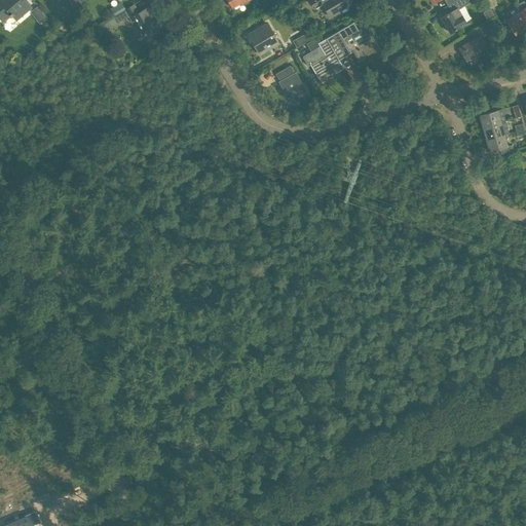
[(30,7),(23,0),(0,0),(0,19),(2,22),(11,14),(15,20),(30,7)]
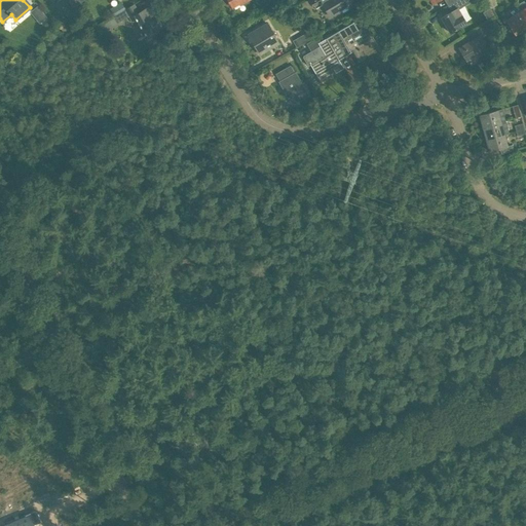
[(353,3),(350,0),(327,0),(326,0),(310,0),(315,7),(323,3),(331,17),(353,3)]
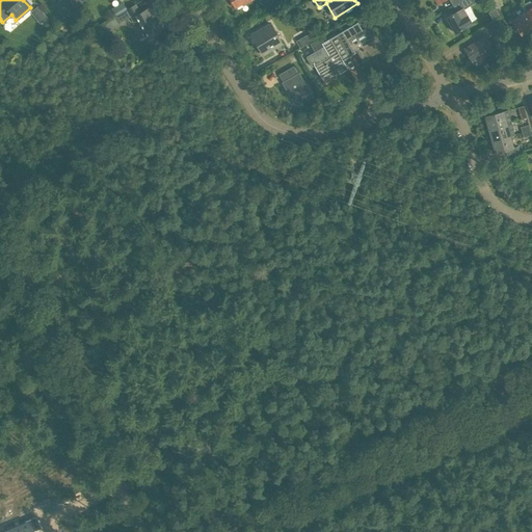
[(462,0),(454,5),(457,11),(446,18),(455,33),(467,27),(466,27),(472,24),(463,8),(478,0),(462,0)]
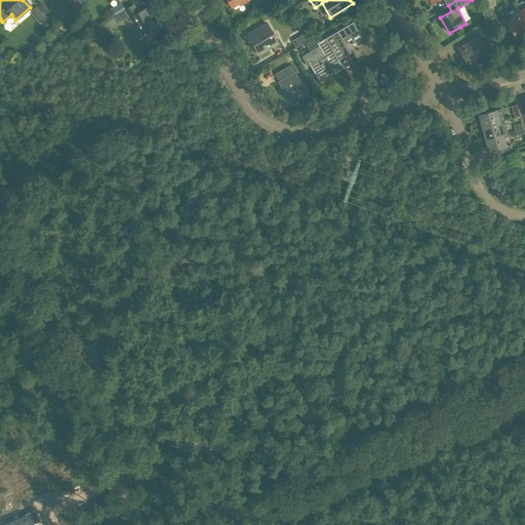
[(484,0),(490,8),(496,5),(493,0),(484,0)]
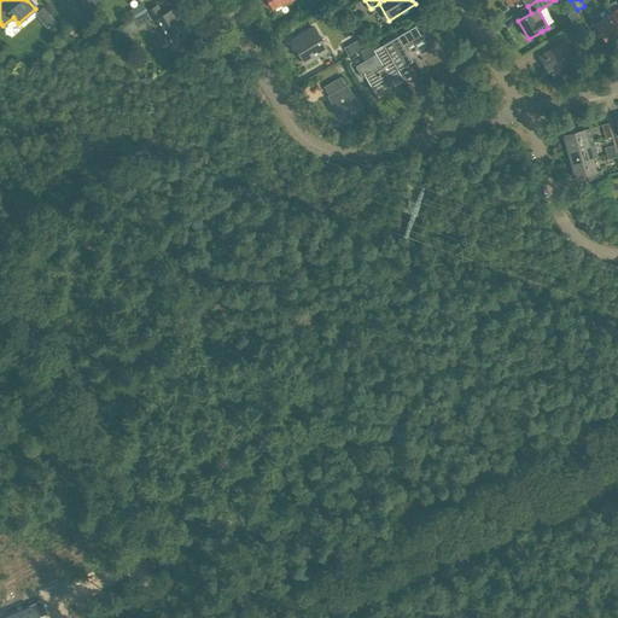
[(617,4),(617,5),(616,1),(607,6),(612,13),(617,23),(617,4)]
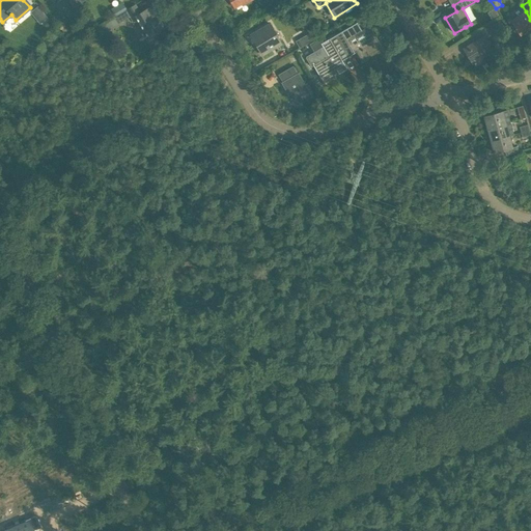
[(134,15),(130,17),(134,23),(137,20),(148,37),(145,38),(150,47),(161,39),(157,33),(165,28),(151,6),(141,14),(136,4),(130,8),(134,15)]
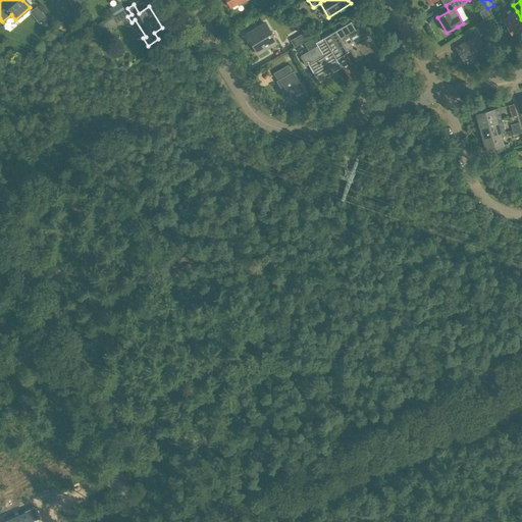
[(40,23),(47,17),(37,6),(30,12),(40,23)]
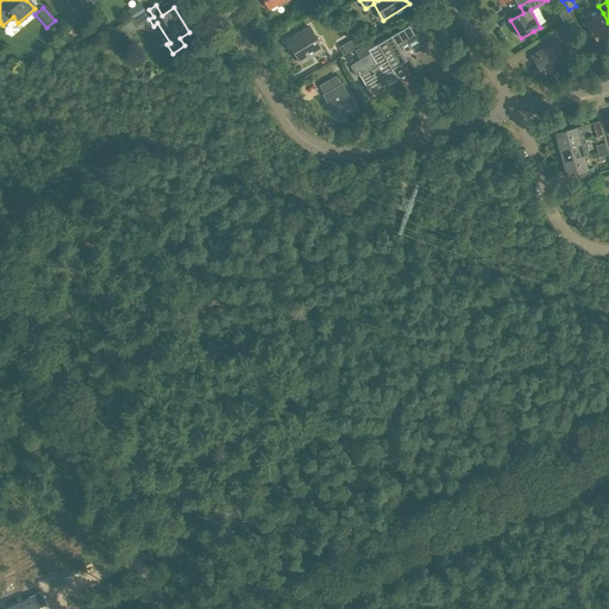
[(117,41),(136,29),(136,27),(149,19),(154,17),(149,10),(131,20),(131,22),(112,32),(117,41)]
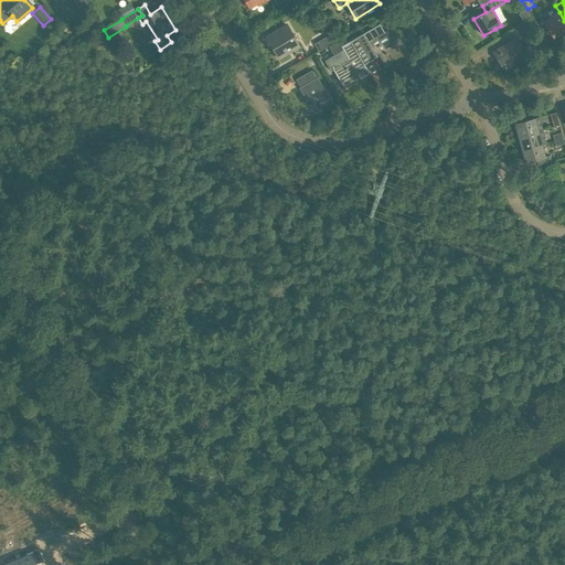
[(523,20),(530,17),(526,10),(520,13),(523,20)]
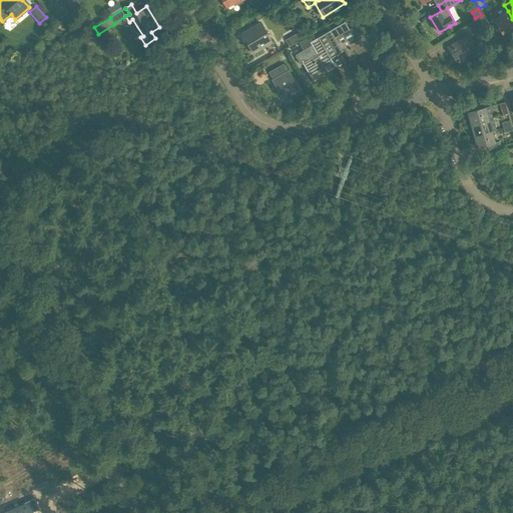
[(503,34),(512,27),(512,19),(508,11),(494,20),(503,34)]
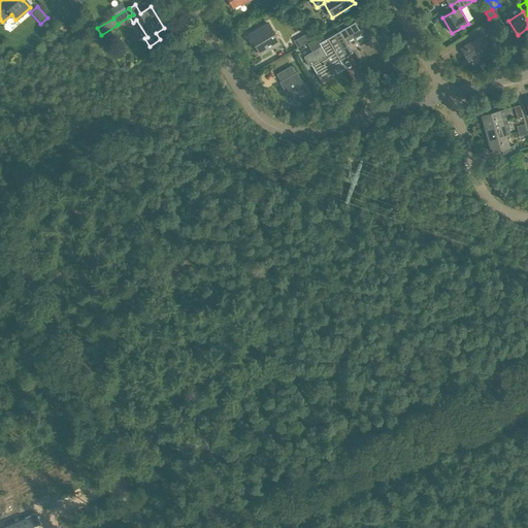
[(495,20),(485,26),(491,36),(501,30),(495,20)]
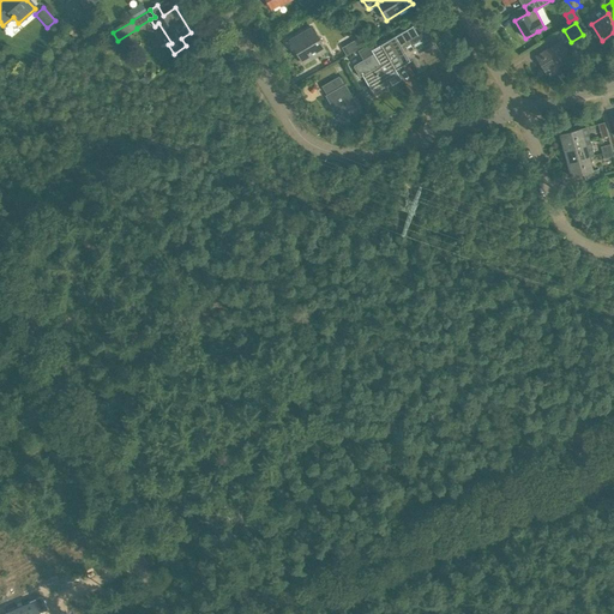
[(441,55),(427,30),(426,30),(419,35),(413,26),(387,41),(392,49),(403,66),(411,61),(417,71),(427,65),(426,64),(440,54),(441,55)]
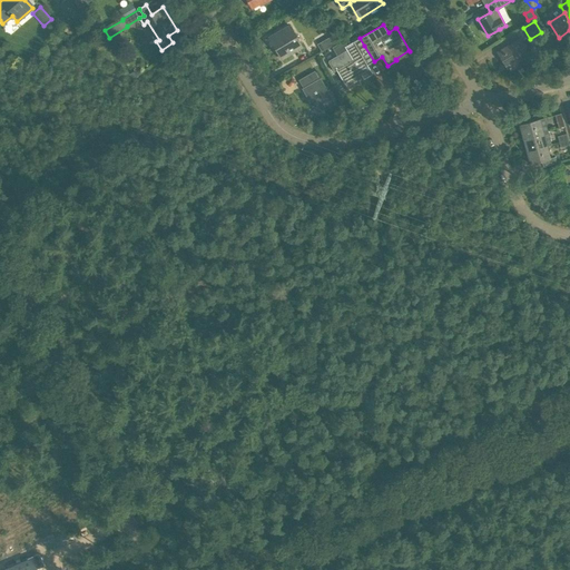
[(282,60),(303,48),(290,26),(269,38),(282,60)]
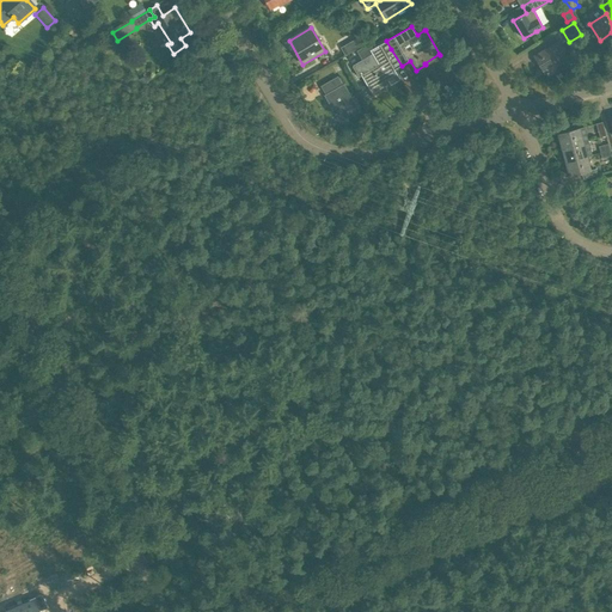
[(361,46),(357,38),(356,40),(341,48),(346,55),(361,47),(360,46),(361,46)]
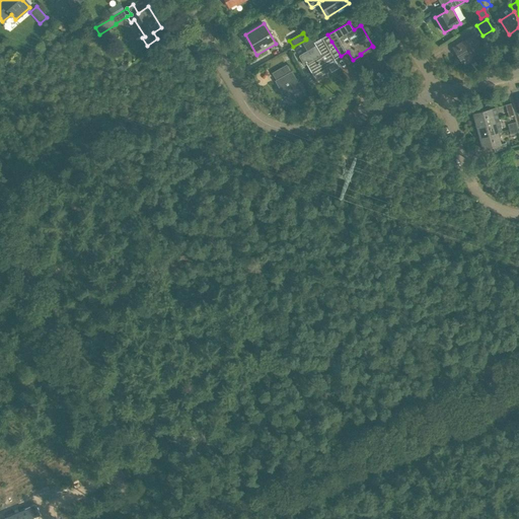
[(335,59),(341,56),(331,42),(327,34),(313,43),(316,48),(300,57),(299,57),(304,66),(305,66),(304,65),(306,64),(314,77),(328,68),(331,73),(340,68),(335,59)]
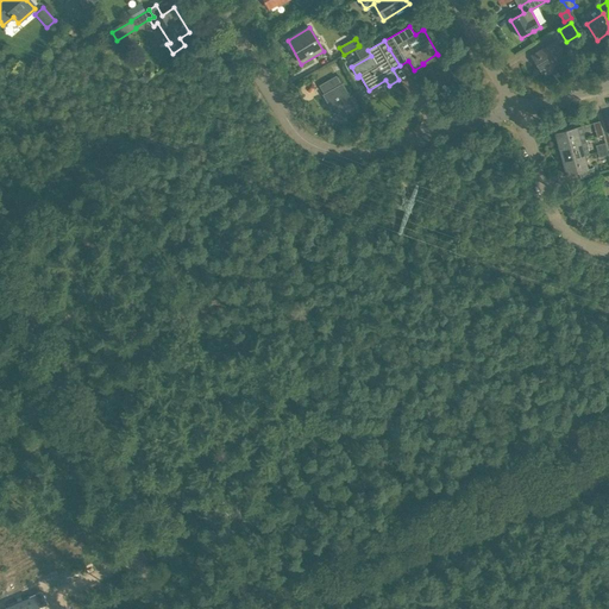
[(541,73),(566,58),(557,42),(532,57),(541,73)]
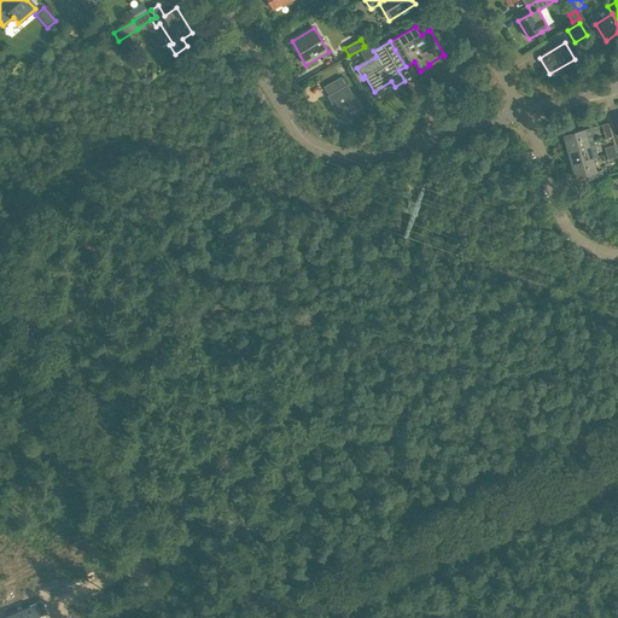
[(347,86),(342,77),(325,87),(330,95),(328,97),(343,123),(363,112),(348,86),(347,86)]
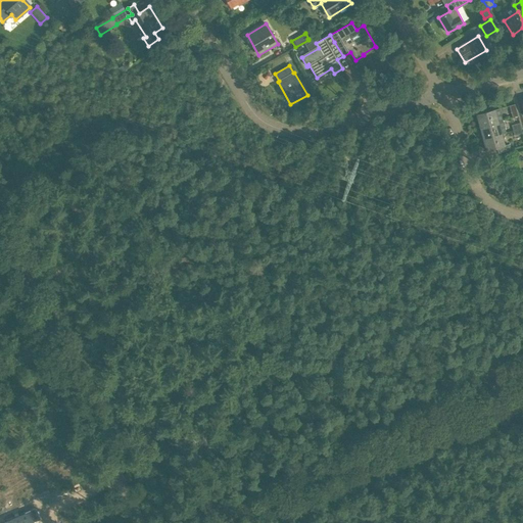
[(513,117),(518,116),(515,105),(509,106),(513,117)]
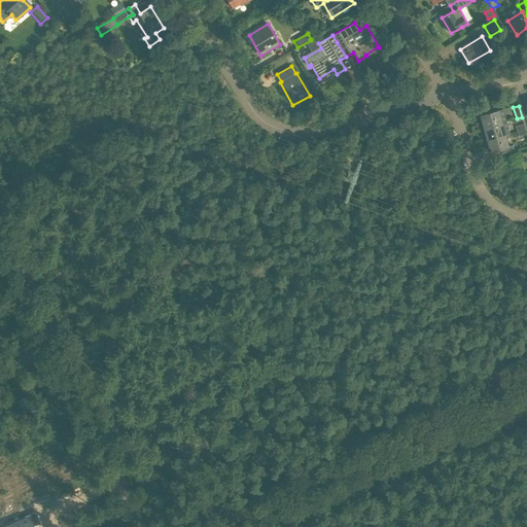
[(483,128),(505,121),(502,110),(480,116),(483,128)]
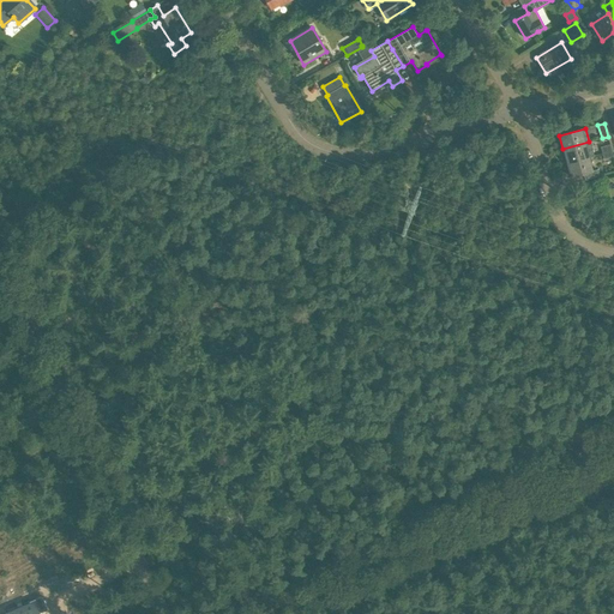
[(567,163),(589,157),(594,156),(589,142),(563,149),(565,155),(561,156),(564,164),(567,163)]
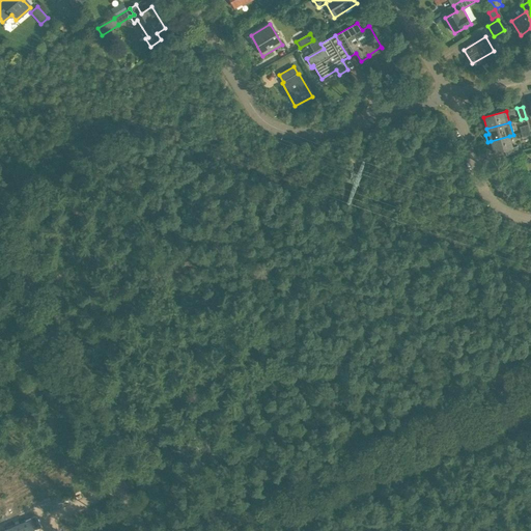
[(521,133),(529,131),(528,124),(520,127),(521,133)]
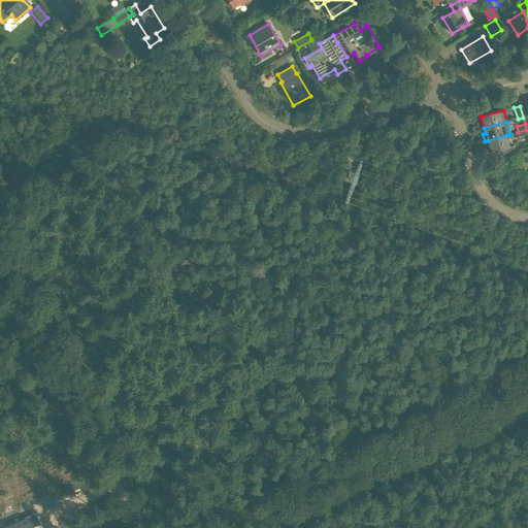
[(509,147),(506,135),(488,140),(491,153),(501,150),(503,155),(515,152),(514,146),(509,147)]
